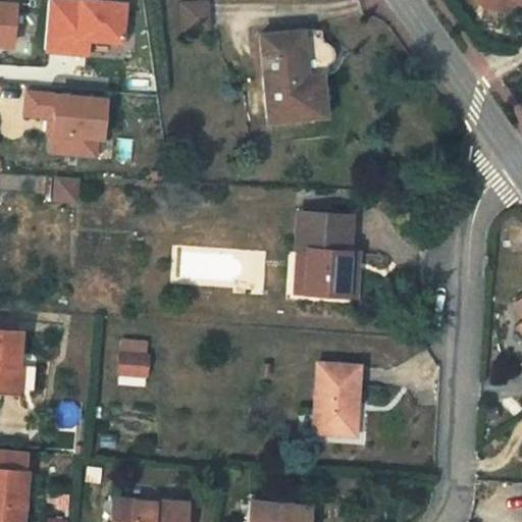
[(79,0),(80,1),(72,0),(48,0),(44,49),(66,51),(66,46),(87,47),(87,37),(119,40),(122,2),(101,0),(79,0)]
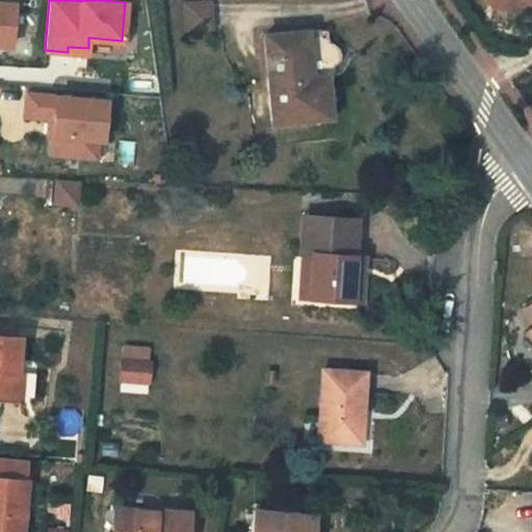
[(182,30),(214,29),(212,0),(191,0),(181,1),(182,30)]
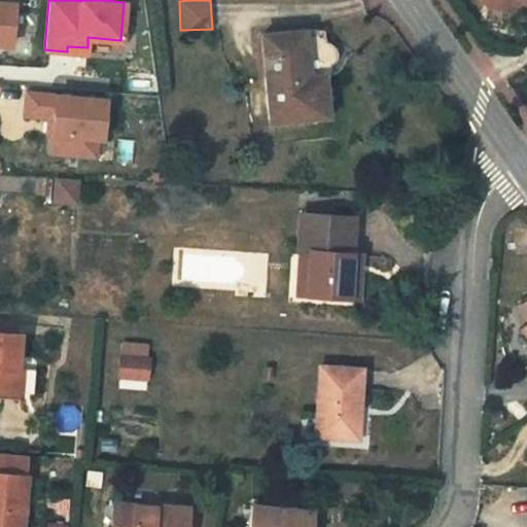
[(526,0),(488,0),(497,14),(514,18),(526,8),(526,0)]
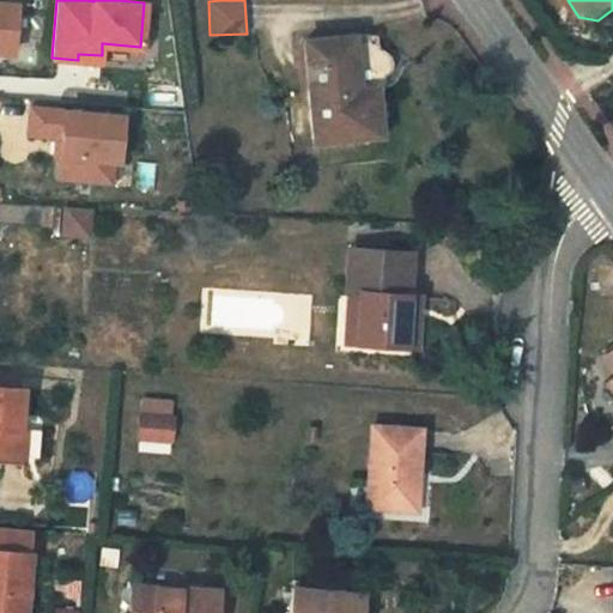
[(17,4),(0,1),(0,49),(12,52),(17,4)]
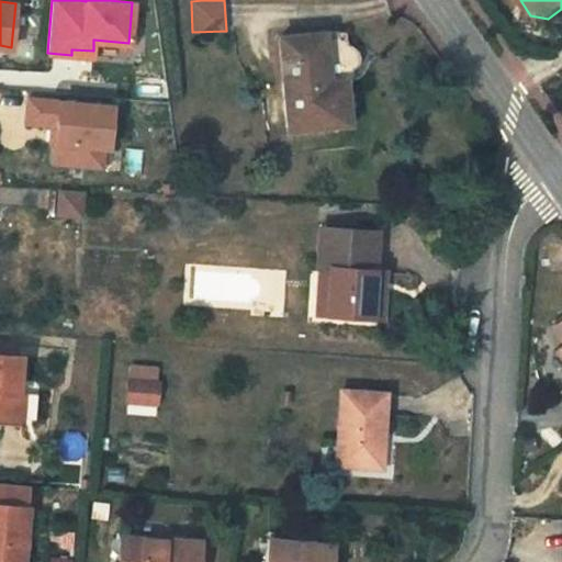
[(282,130),(341,125),(336,30),(274,33),(282,130)]
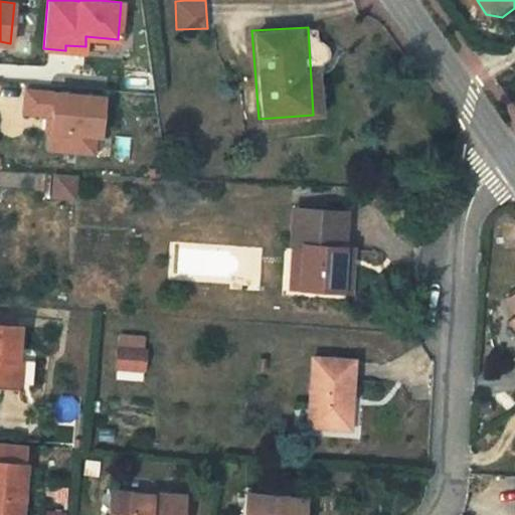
[(123,92),(46,84),(44,107),(68,109),(72,109),(70,126),(69,143),(113,147),(115,130),(120,130),(123,92)]
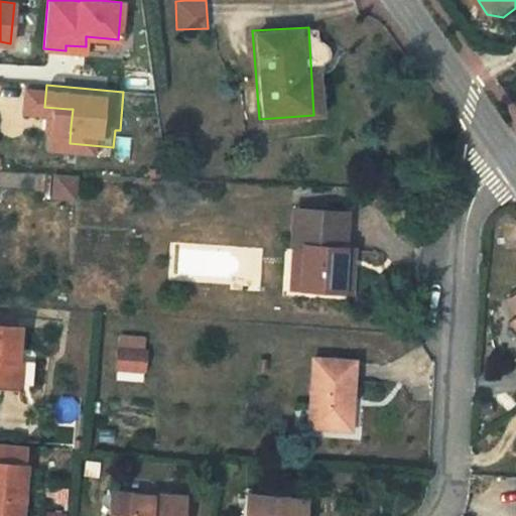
[(77,174),(55,173),(54,192),(76,194),(77,174)]
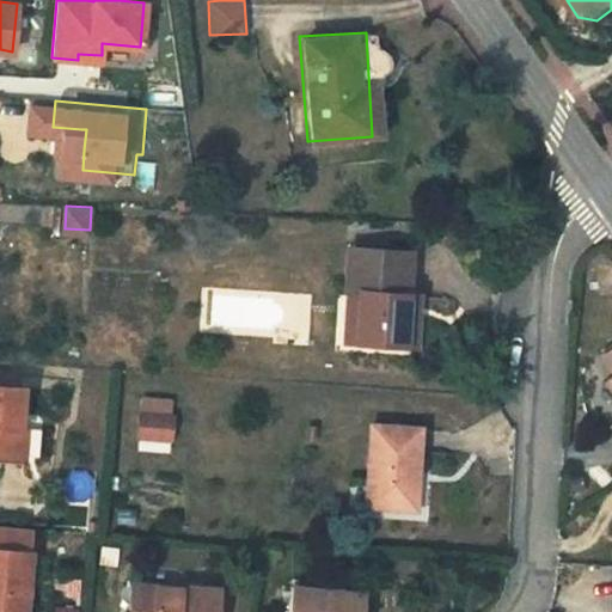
[(403,340),(408,289),(410,249),(352,243),(348,283),(357,285),(355,335),(403,340)]
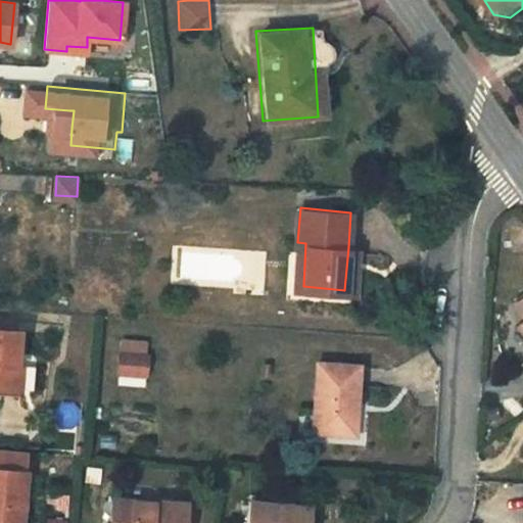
[(294,285),(303,286),(305,243),(297,242),(294,285)]
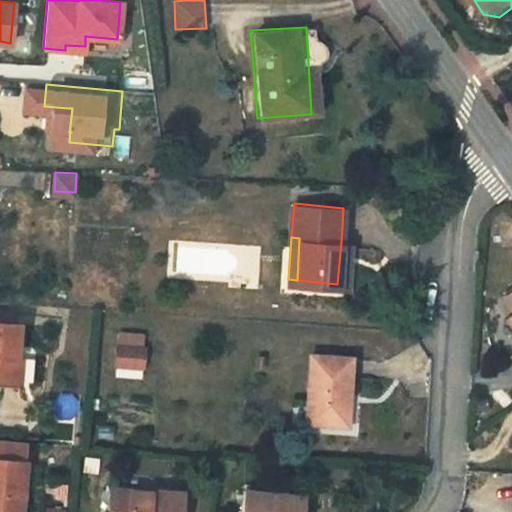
[(351,243),(341,242),(337,284),(350,285),(351,243)]
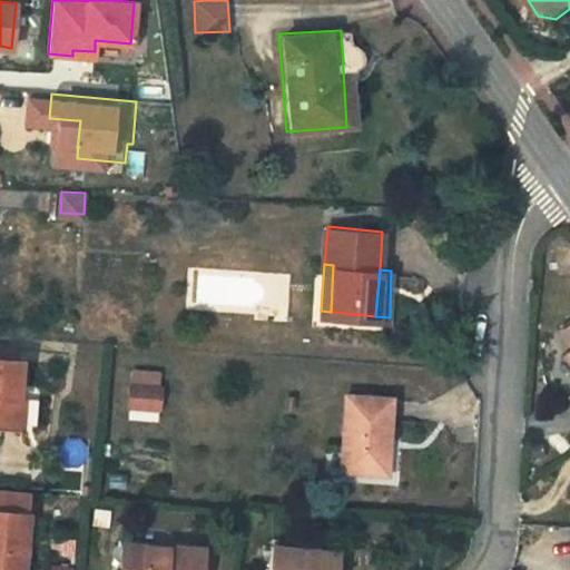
[(0,362),(0,431),(28,433),(29,412),(30,402),(23,402),(26,364),(0,362)]
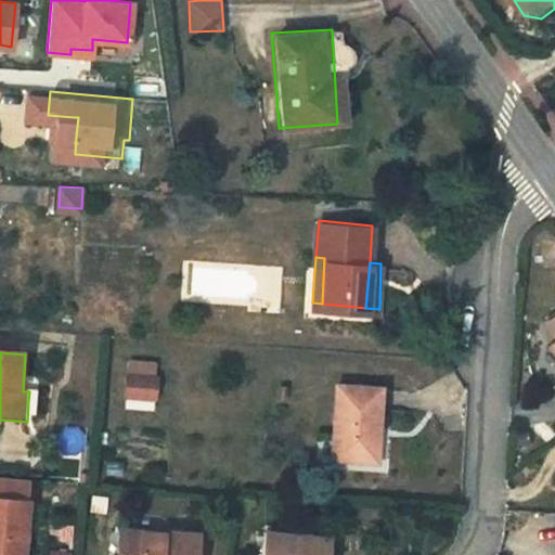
[(155,410),(155,360),(123,360),(123,409),(155,410)]
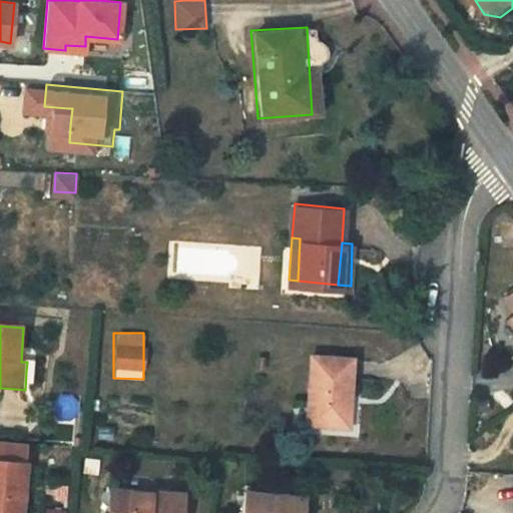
[(350,357),(310,354),(307,418),(346,422),(350,357)]
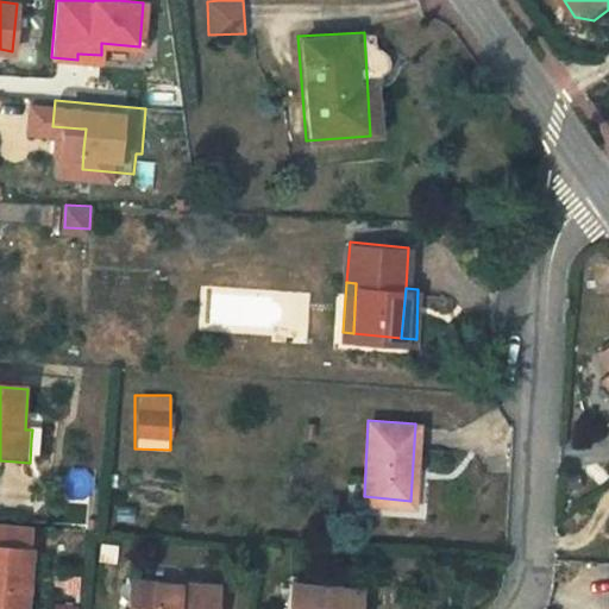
[(0,551),(36,553),(38,527),(0,523),(0,551)]
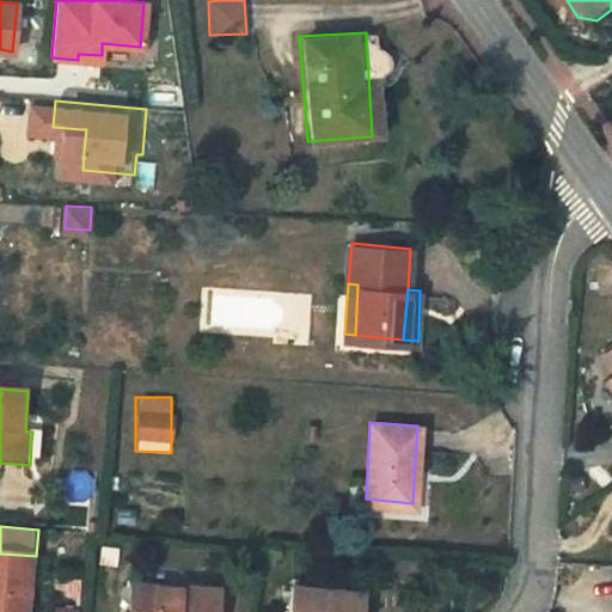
[(32,611),(36,556),(0,554),(0,611),(32,611)]
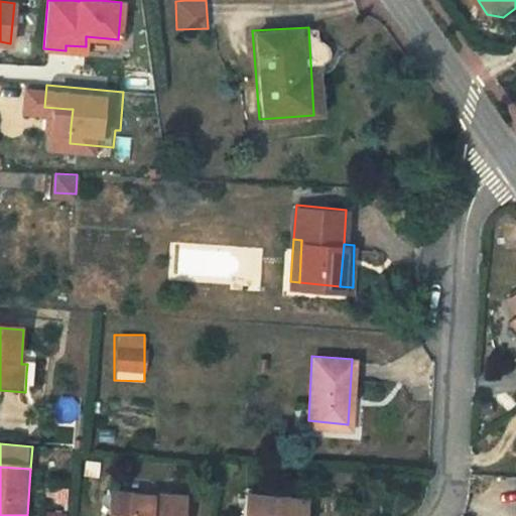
[(158,498),(117,494),(115,515),(186,515),(189,496),(159,493),(158,498)]
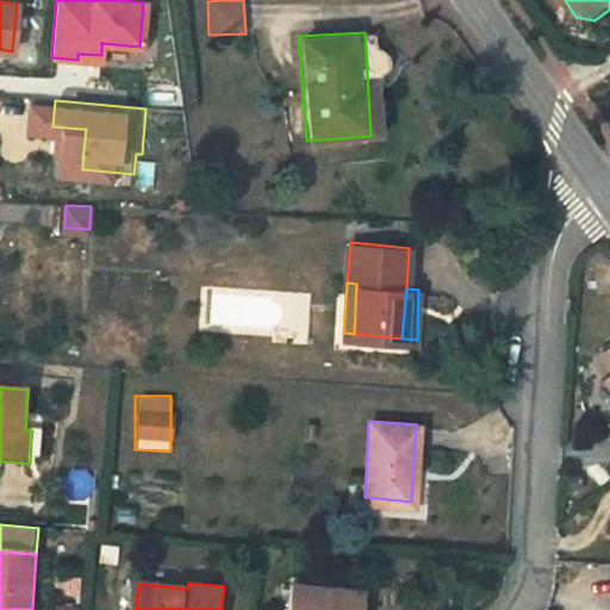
[(363,609),(366,593),(294,589),(291,609),(363,609)]
